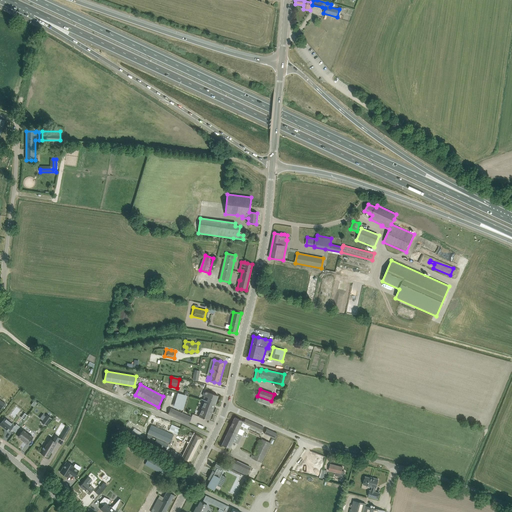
[(208,398),(207,401),(215,404),(218,396),(204,391),(203,396),(208,398)]
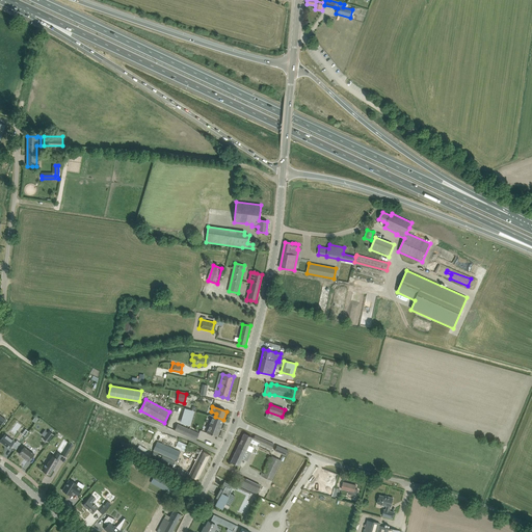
[(267,411),(265,417),(280,422),(282,417),(267,411)]
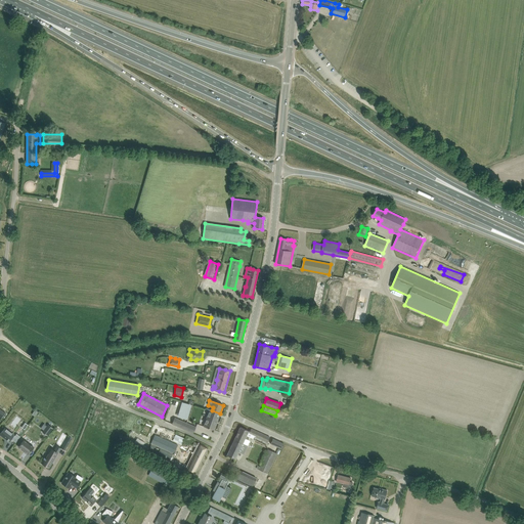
[(209,410),(203,427),(214,431),(220,413),(212,410),(207,408),(206,409),(209,410)]
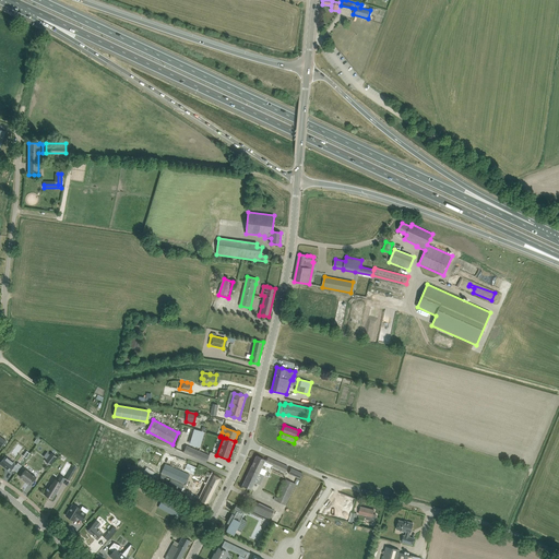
[(187,445),(183,452),(206,463),(210,455),(187,445)]
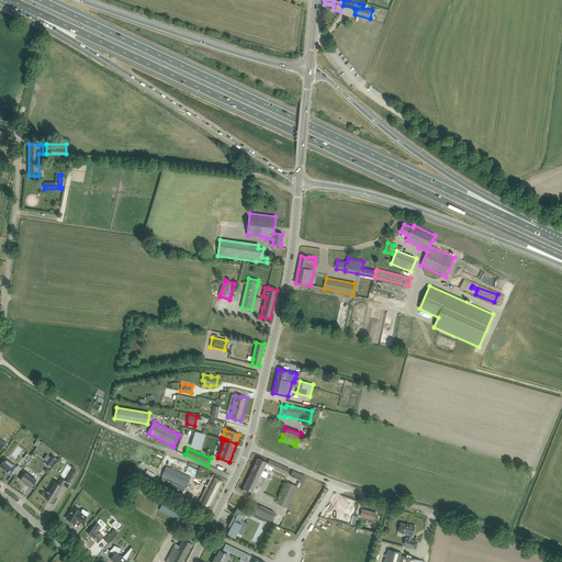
[(51,468),(57,459),(52,456),(46,463),(51,468)]
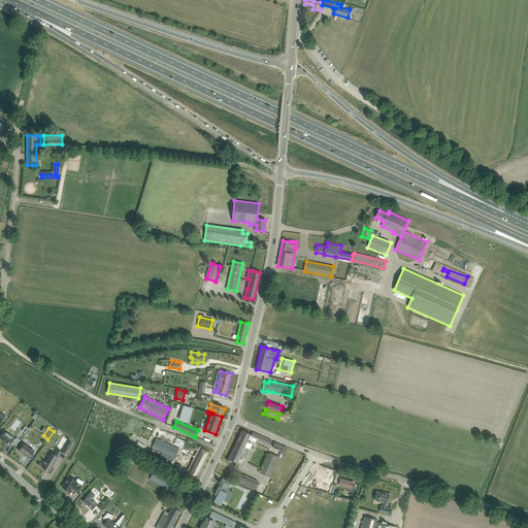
[(242,430),(239,435),(251,440),(252,440),(255,442),(256,439),(269,446),(272,440),(253,432),(252,435),(242,430)]
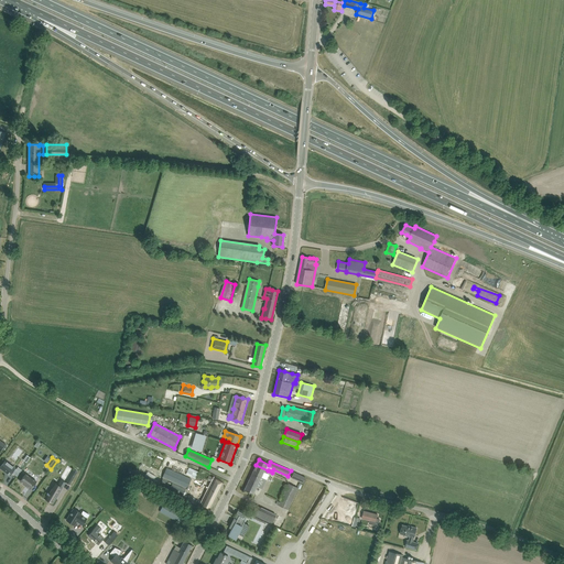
[(6,461),(0,467),(10,475),(12,473),(13,473),(13,474),(17,476),(22,469),(18,467),(17,469),(14,469),(15,468),(6,461)]
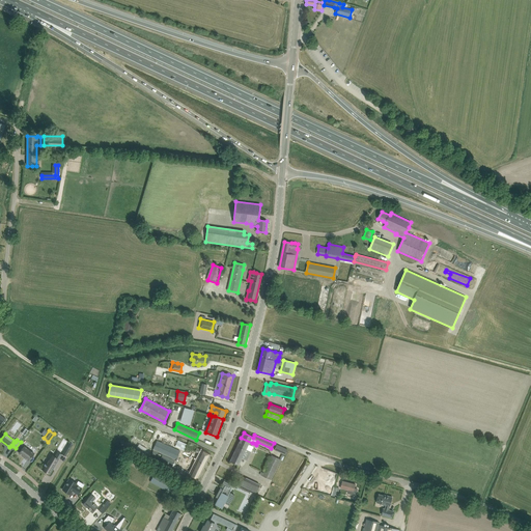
[(251,446),(252,443),(241,438),(236,447),(250,452),(253,446),(251,446)]
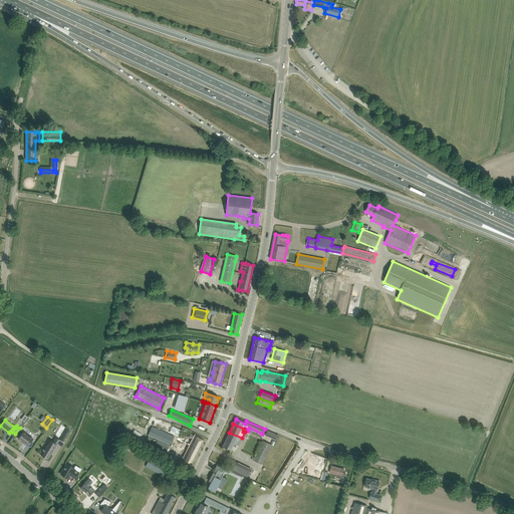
[(152,427),(148,436),(171,446),(175,437),(152,427)]
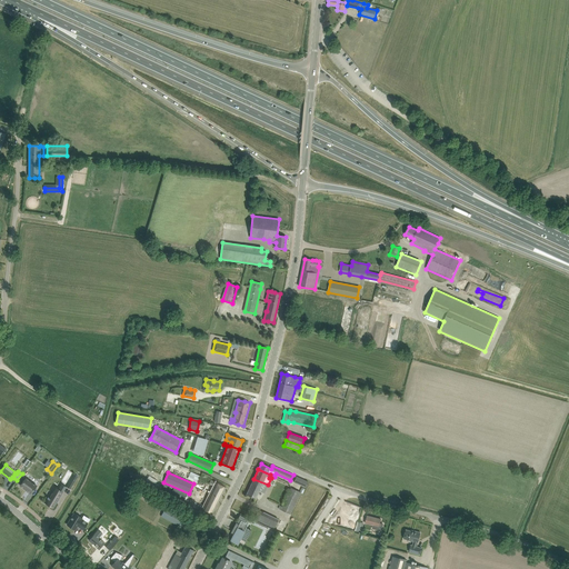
[(191,472),(188,479),(198,483),(201,477),(191,472)]
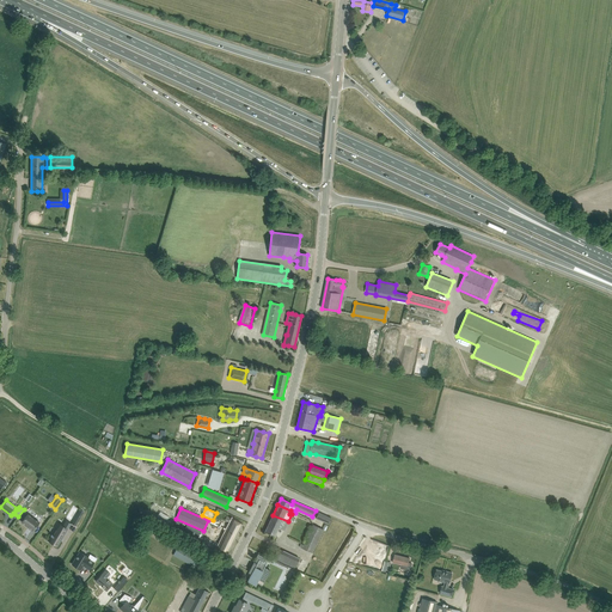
[(329,524),(331,519),(318,513),(316,518),(329,524)]
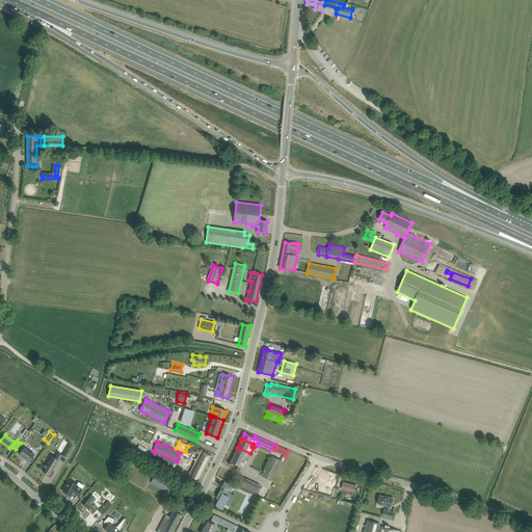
[(29,461),(34,454),(25,447),(19,454),(23,457),(25,459),(25,458),(29,461)]
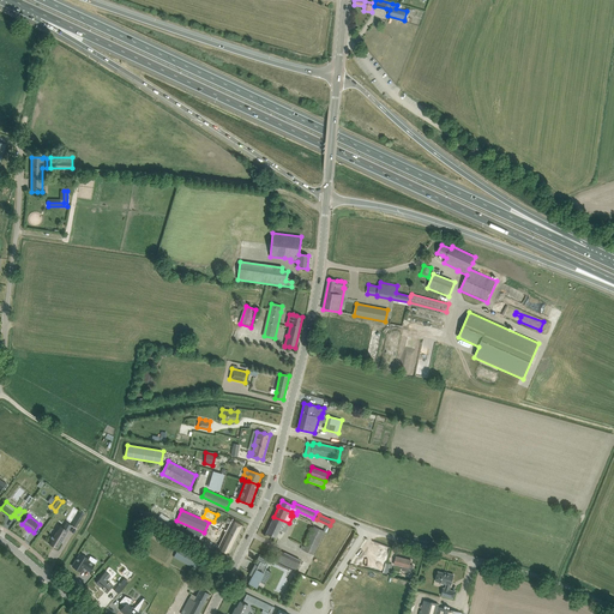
[(274,517),(266,534),(276,539),(280,530),(283,521),(274,517)]
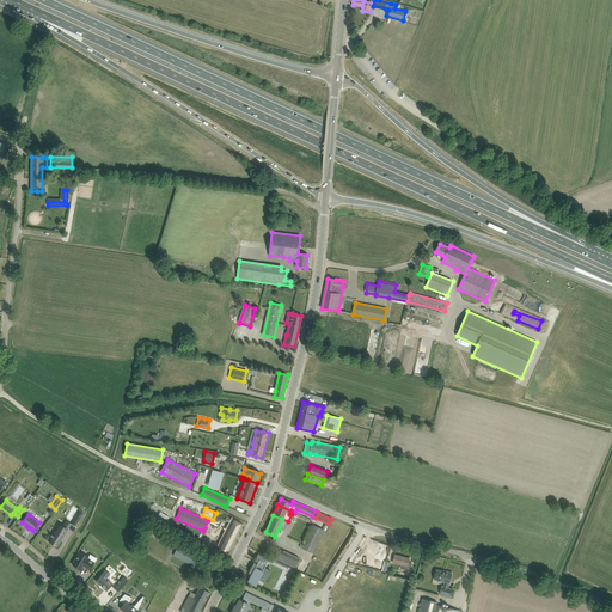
[(218,549),(222,551),(227,554),(243,524),(227,516),(225,520),(226,521),(221,532),(225,533),(218,549)]
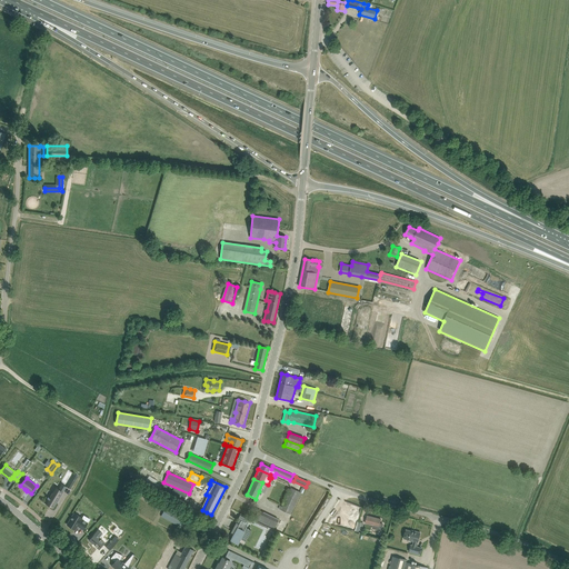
[(53,509),(67,487),(62,485),(60,490),(55,487),(51,492),(52,493),(50,498),(48,497),(45,503),(53,509)]
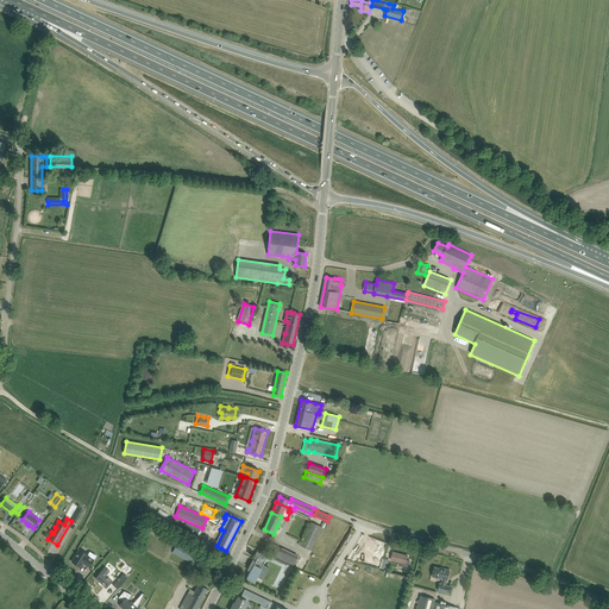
[(186,522),(183,528),(198,534),(200,528),(186,522)]
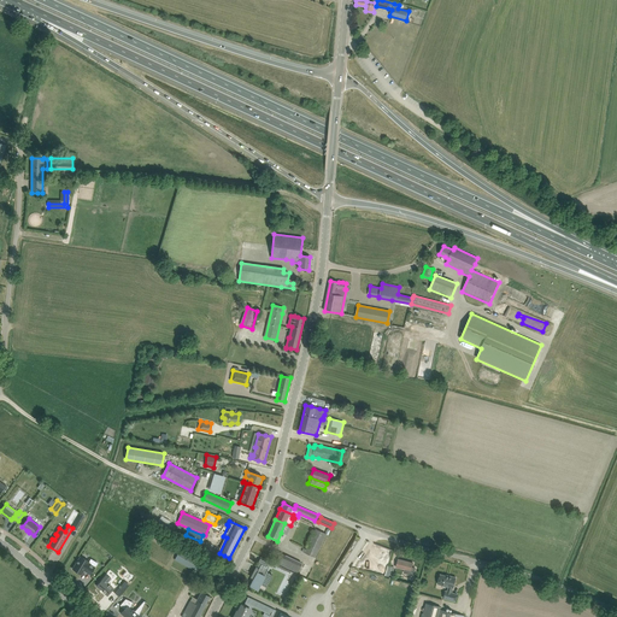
[(315,529),(306,550),(304,547),(301,551),(315,557),(325,534),(315,529)]
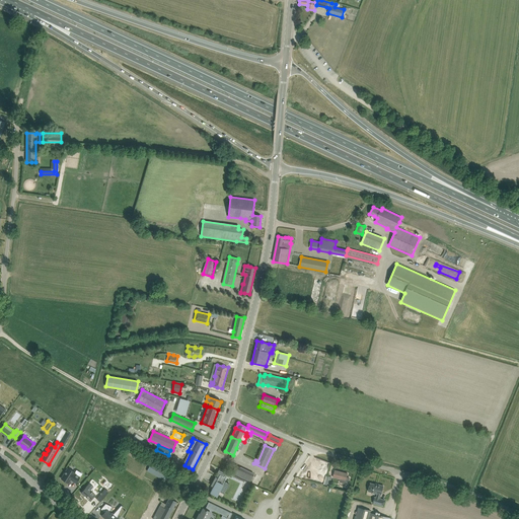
[(152,462),(147,471),(166,482),(170,473),(152,462)]
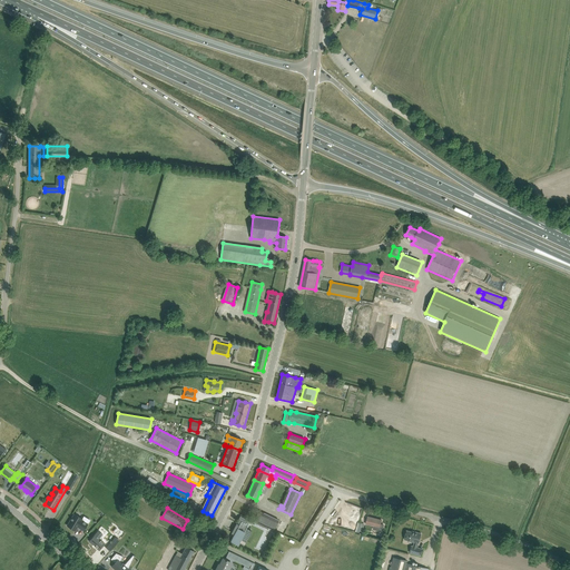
[(67,526),(75,531),(78,527),(84,531),(88,523),(81,520),(82,519),(75,514),(67,526)]
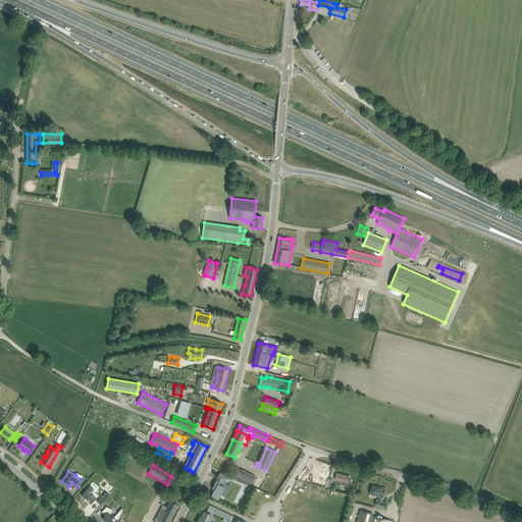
[(337,473),(335,478),(335,480),(343,482),(342,483),(342,485),(350,487),(352,480),(349,479),(350,476),(337,473)]
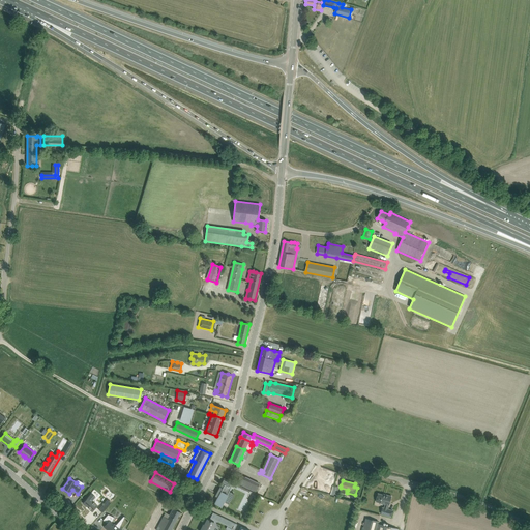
[(221,487),(214,498),(216,500),(214,503),(222,507),(226,498),(231,500),(233,495),(229,492),(231,488),(225,484),(223,489),(221,487)]
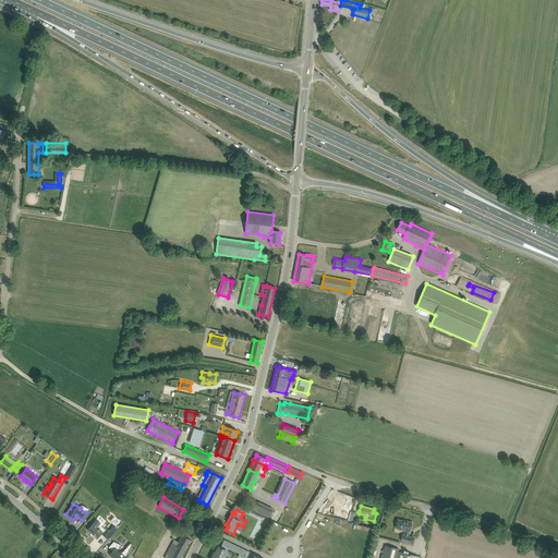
[(314,519),(324,523),(325,518),(316,513),(314,519)]
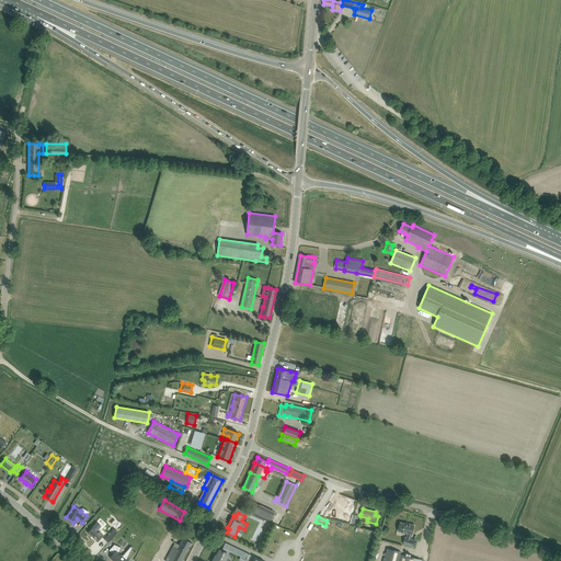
[(93,526),(88,533),(98,541),(103,535),(98,530),(101,526),(96,523),(93,526)]
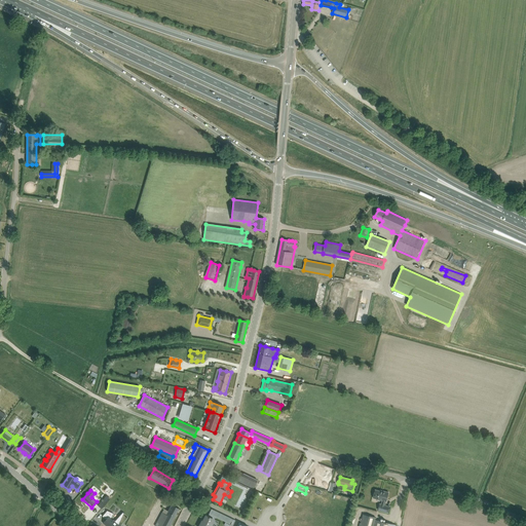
[(375,490),(373,497),(382,500),(381,504),(380,503),(378,510),(388,513),(390,506),(385,505),(386,501),(388,492),(382,491),(375,490)]
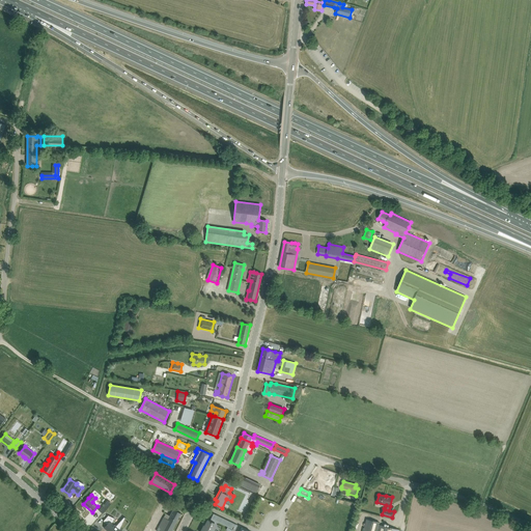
[(103,505),(99,510),(103,513),(108,507),(103,504),(102,505),(103,505)]
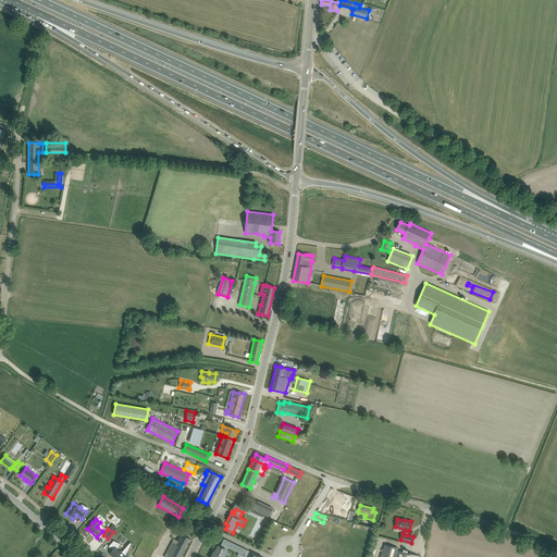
[(172,548),(166,556),(180,556),(189,539),(182,534),(178,541),(174,539),(171,545),(173,546),(172,548)]
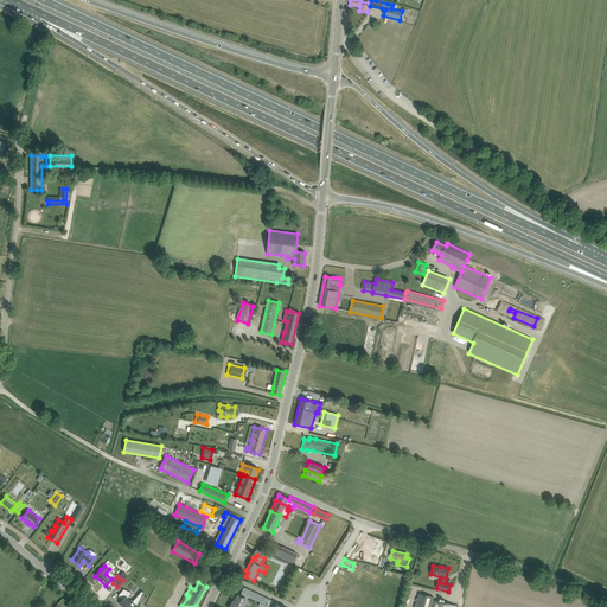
[(247,588),(244,593),(269,606),(272,601),(247,588)]
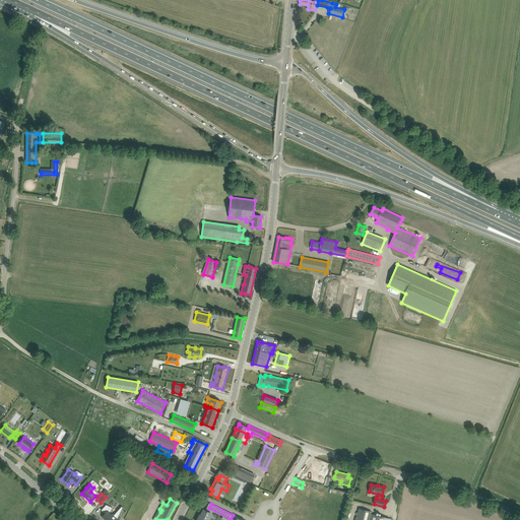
[(106,505),(102,510),(105,513),(105,514),(104,516),(106,517),(106,519),(107,519),(116,519),(118,518),(121,512),(118,510),(113,516),(110,512),(112,508),(106,505)]
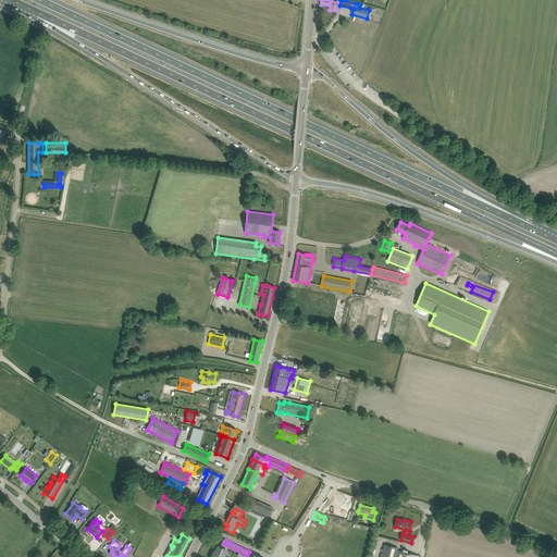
[(419,556),(420,556),(397,551),(398,548),(385,545),(381,556),(419,556)]
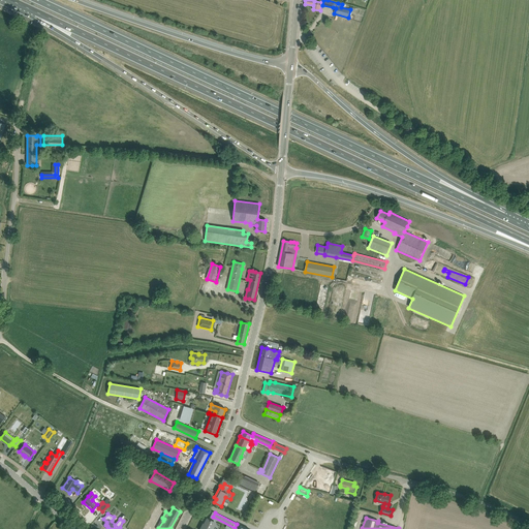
[(203,524),(200,528),(199,528),(210,528),(214,522),(207,519),(204,524),(203,524)]
